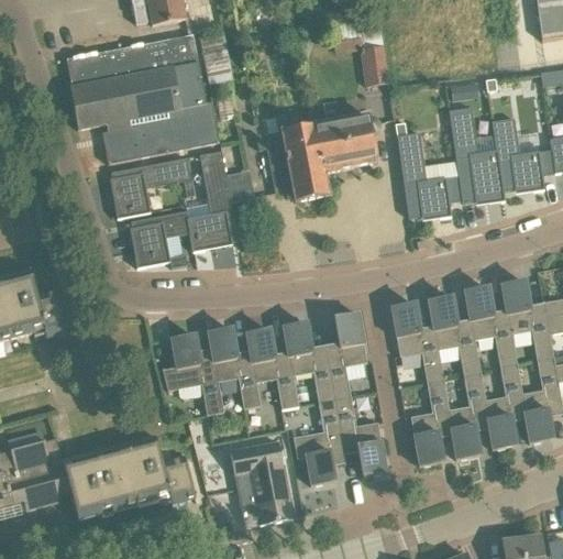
[(186,18),(181,0),(131,0),(136,23),(151,21),(152,24),(186,18)]
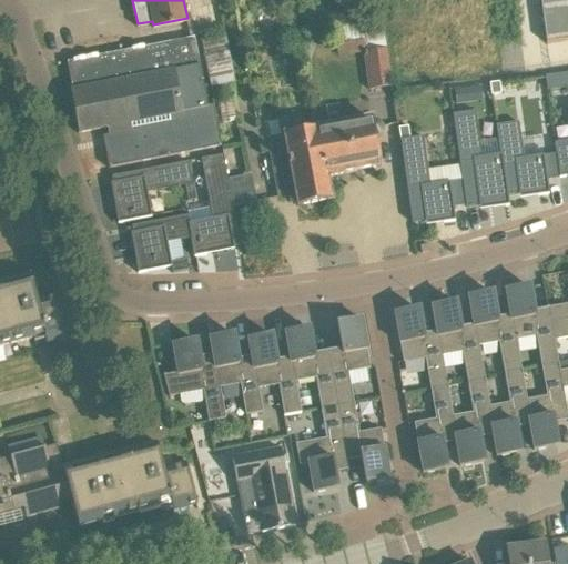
[(361,4),(361,10),(333,14),(338,53),(363,49),(369,88),(393,83),(381,2),(361,4)]
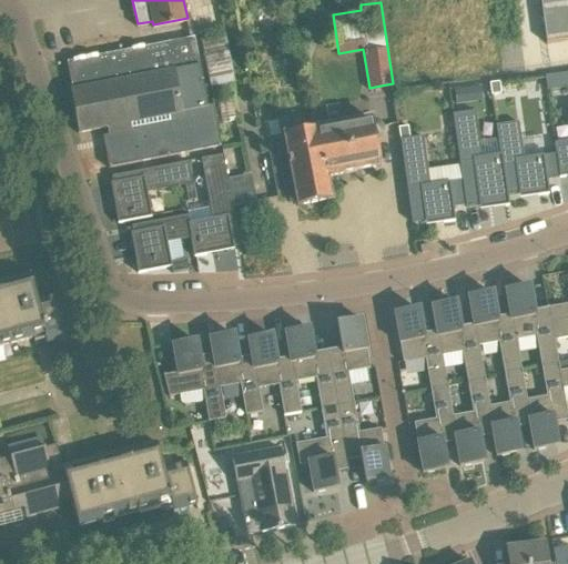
[(547,40),(567,37),(567,2),(541,7),(547,40)]
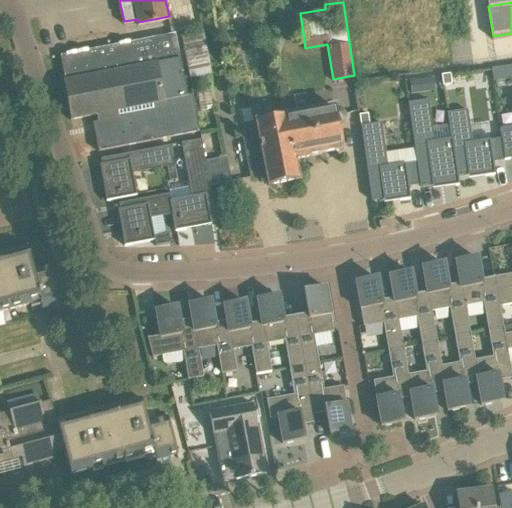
[(190,74),(212,69),(203,26),(181,31),(190,74)]
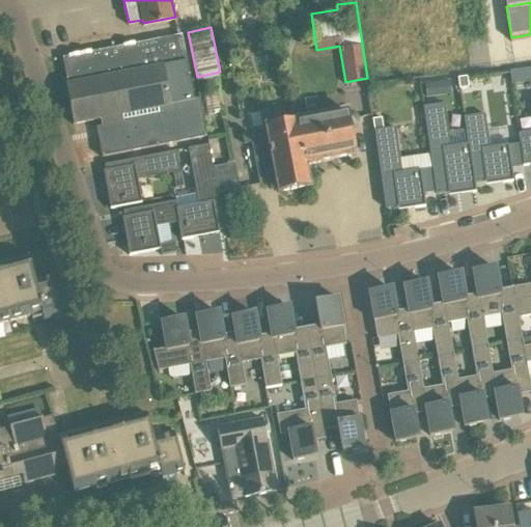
[(182,32),(133,42),(62,55),(67,82),(65,82),(74,121),(100,116),(102,127),(123,121),(121,112),(155,106),(194,98),(182,32)]
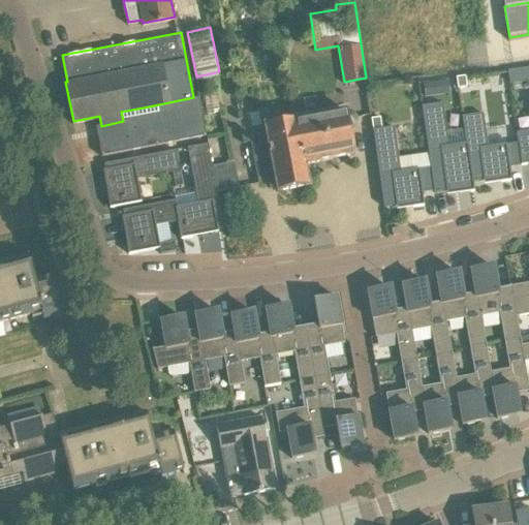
[(458,86),(467,85),(465,73),(456,74),(458,86)]
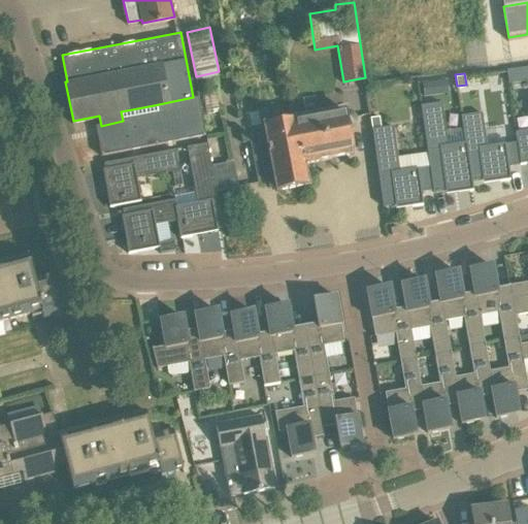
[(423,80),(425,93),(436,92),(434,78),(423,80)]
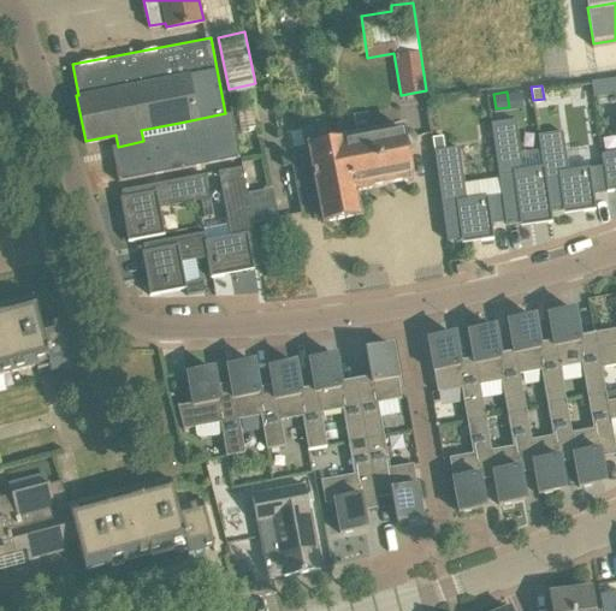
[(502,193),(487,195),(491,221),(504,219),(505,221),(534,218),(534,223),(552,220),(551,209),(544,165),(522,167),(516,118),(491,120),(499,179),(499,181),(502,193)]
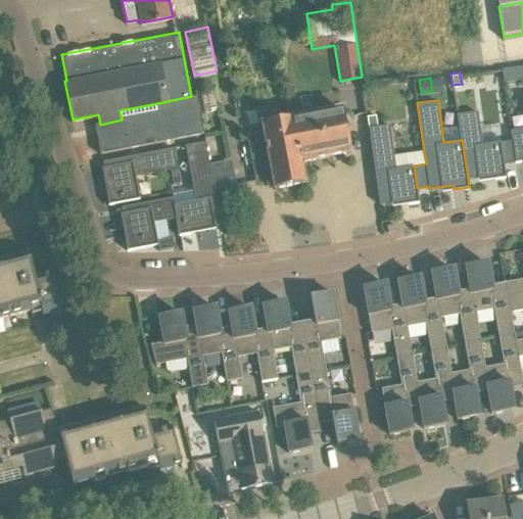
[(352,119),(352,118),(352,116),(352,115),(352,114),(351,113),(351,112),(350,111),(349,110),(348,109),(346,108),(345,108),(343,108),(342,108),(342,106),(302,113),(311,158),(350,150),(346,126),(347,126),(349,125),(350,123),(351,121),(352,120),(352,119)]
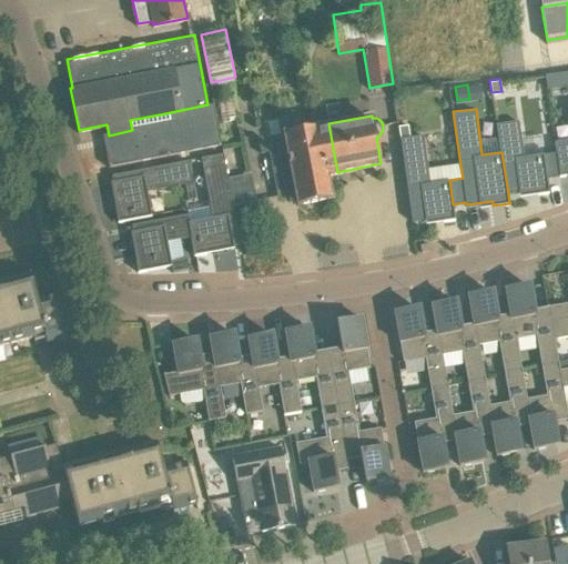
[(520,119),(498,122),(501,152),(508,193),(539,189),(539,193),(550,191),(549,178),(561,175),(558,151),(546,153),(545,152),(525,155),(520,119)]
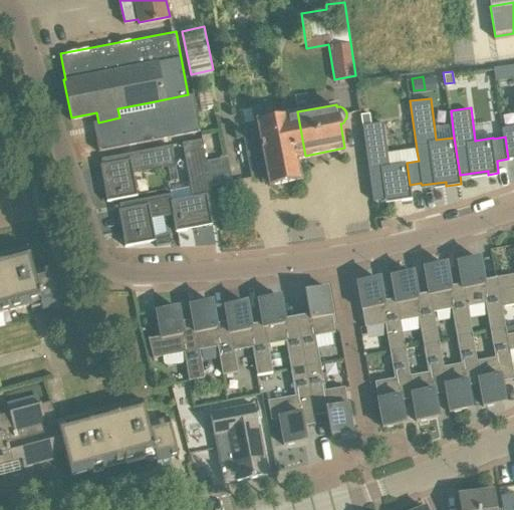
[(305,156),(297,111),(259,118),(260,129),(244,132),(252,176),(262,174),(269,173),(270,180),(270,183),(299,178),(295,158),(305,156)]
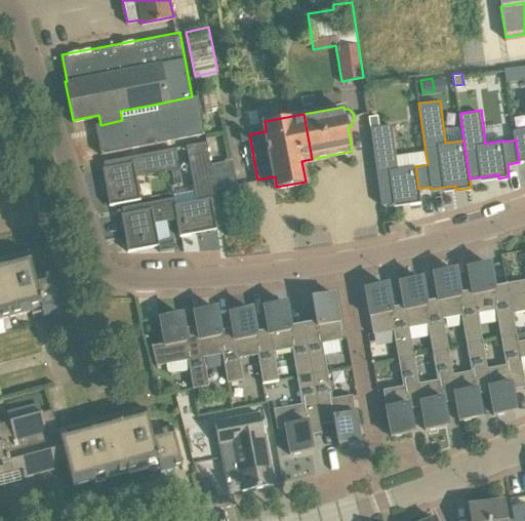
[(370,126),(379,125),(377,114),(368,115),(370,126)]
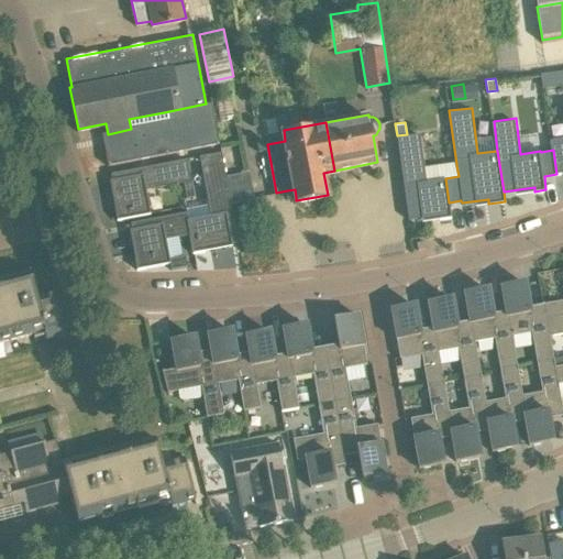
[(407,134),(397,135),(408,218),(439,214),(440,218),(451,216),(449,203),(445,178),(445,177),(426,181),(419,132),(407,134)]
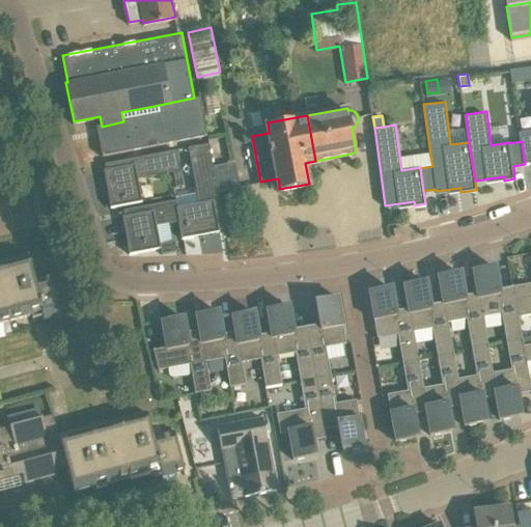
[(530,130),(520,132),(521,133),(522,141),(525,164),(530,163),(530,130)]
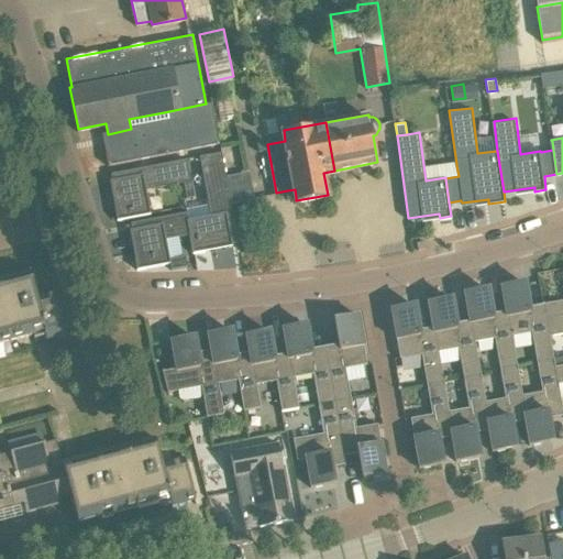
[(177,159),(111,172),(118,206),(116,206),(118,218),(151,211),(146,188),(191,179),(187,157),(177,159)]
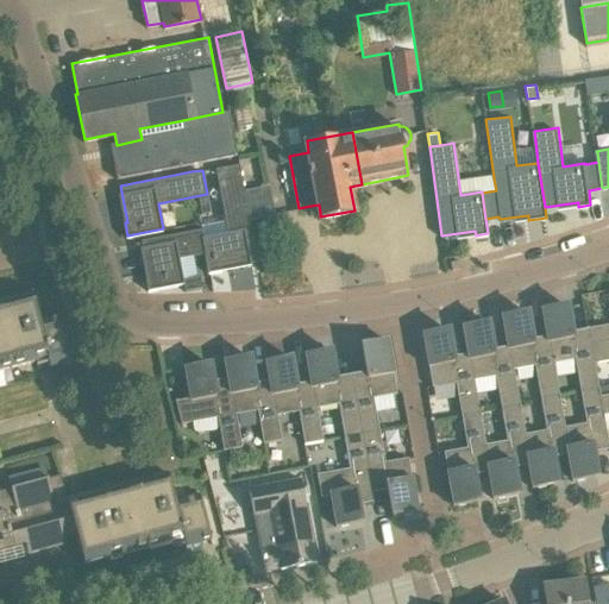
[(230,231),(203,236),(207,251),(206,251),(209,270),(223,268),(221,265),(258,259),(242,174),(219,178),(230,231)]
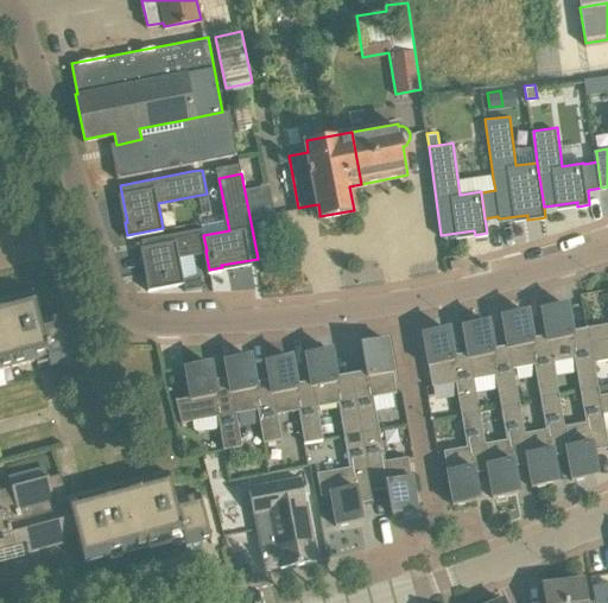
[(252,217),(274,213),(270,190),(247,195),(252,217)]
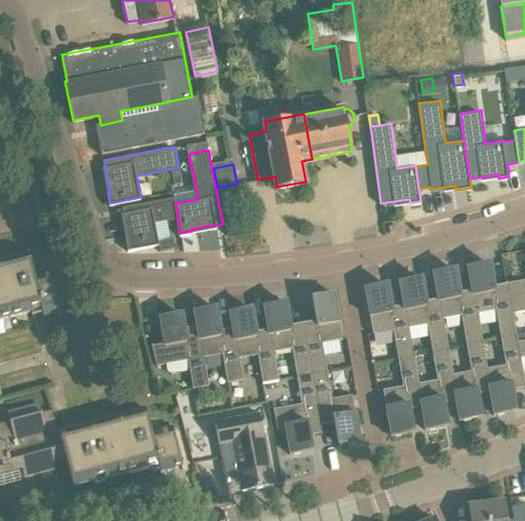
[(174,196),(122,206),(128,237),(126,238),(128,249),(159,243),(160,249),(170,247),(169,237),(158,239),(155,222),(177,216),(178,216),(175,203),(174,196)]
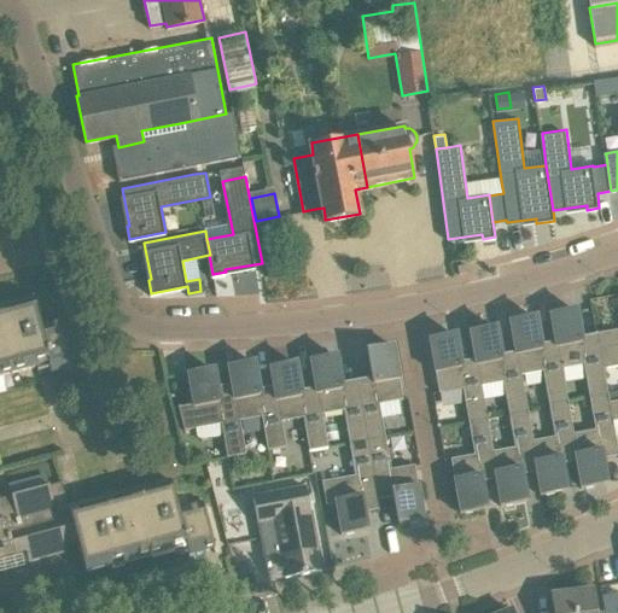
[(0,373),(38,363),(36,358),(47,356),(51,368),(76,362),(77,367),(79,367),(65,314),(64,315),(64,316),(40,322),(33,293),(31,295),(23,296),(0,302),(0,373)]
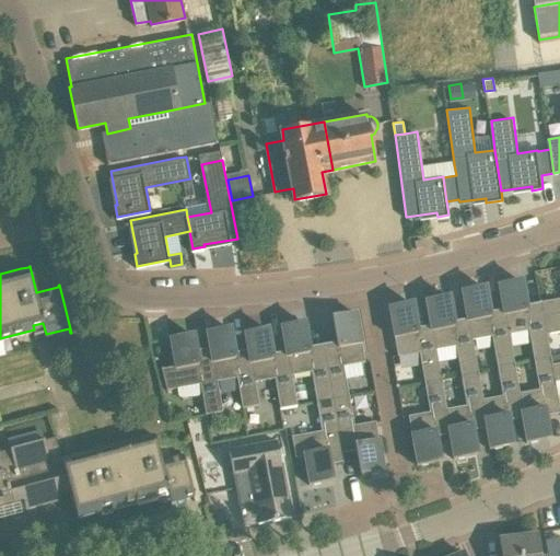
[(544,316),(540,300),(540,299),(539,299),(539,300),(526,302),(522,278),(499,282),(502,307),(513,365),(514,365),(509,331),(528,327),(534,361),(551,358),(547,332),(544,316)]
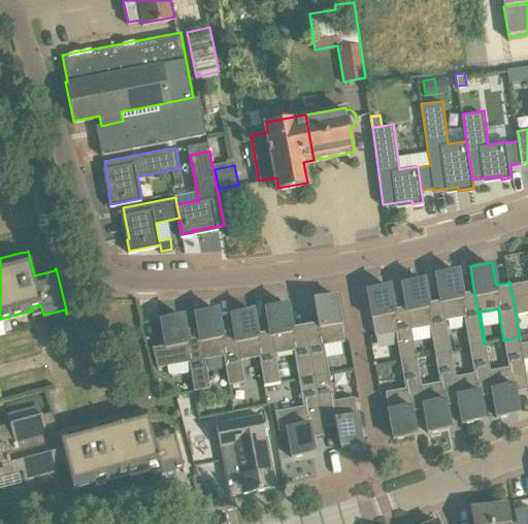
[(469,347),(484,344),(473,289),(461,291),(457,268),(435,272),(439,298),(449,350),(450,350),(444,318),(464,315),(469,347)]
